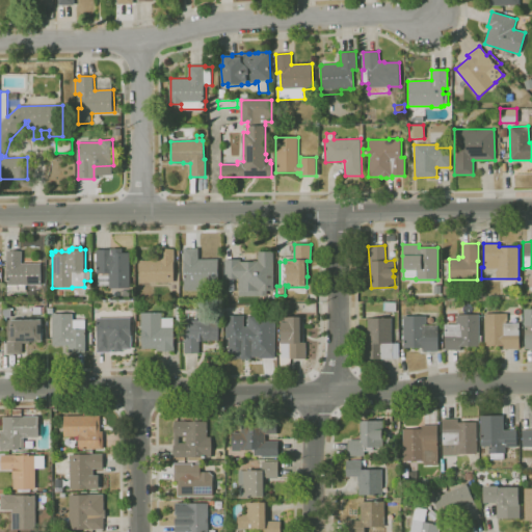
[(109,289),(109,286),(99,286),(98,274),(97,250),(111,249),(111,248),(123,248),(123,253),(130,253),(131,288),(109,289)]
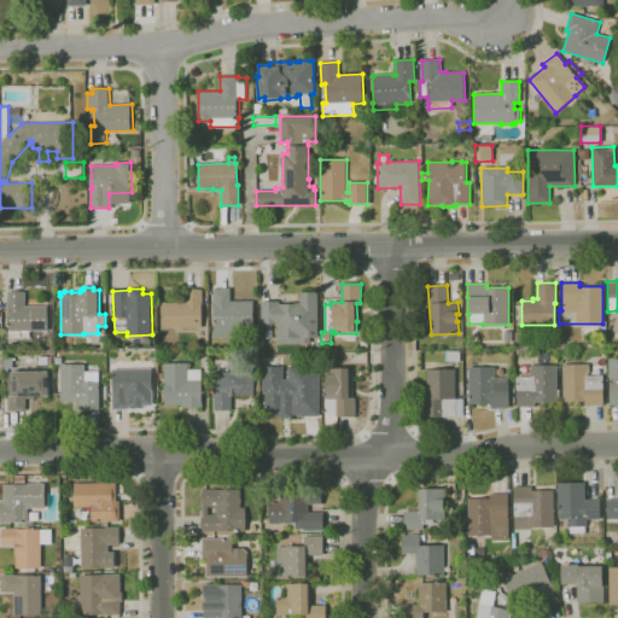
[(214,338),(213,289),(231,289),(231,301),(252,301),(252,330),(237,330),(237,337),(214,338)]
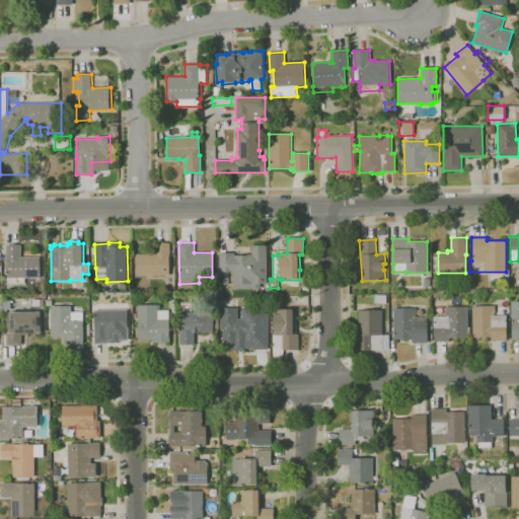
[(169,276),(137,277),(136,254),(154,254),(154,243),(169,243),(170,255),(169,255),(169,276)]
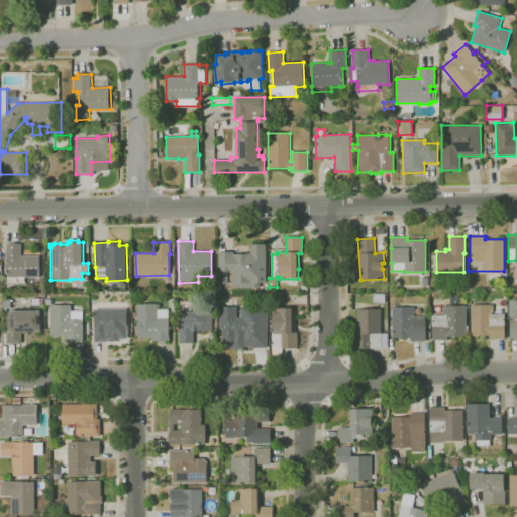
[(7,285),(7,277),(5,277),(5,262),(7,262),(7,256),(6,256),(6,243),(21,243),(21,255),(40,255),(40,257),(40,275),(40,277),(25,277),(25,284),(22,284),(22,285),(7,285)]
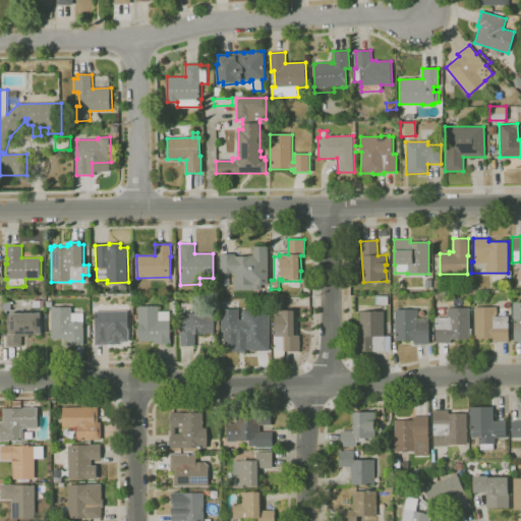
[(262,290),(233,290),(233,274),(220,274),(220,254),(235,253),(236,257),(246,256),(246,255),(252,255),(252,246),(268,246),(269,285),(262,285),(262,290)]
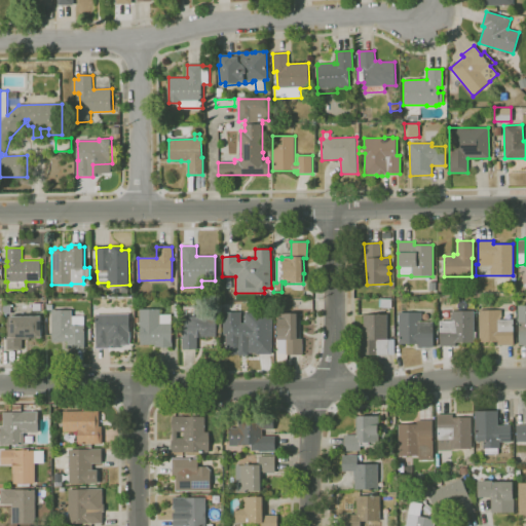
[(446,293),(437,293),(437,283),(446,283),(446,293)]
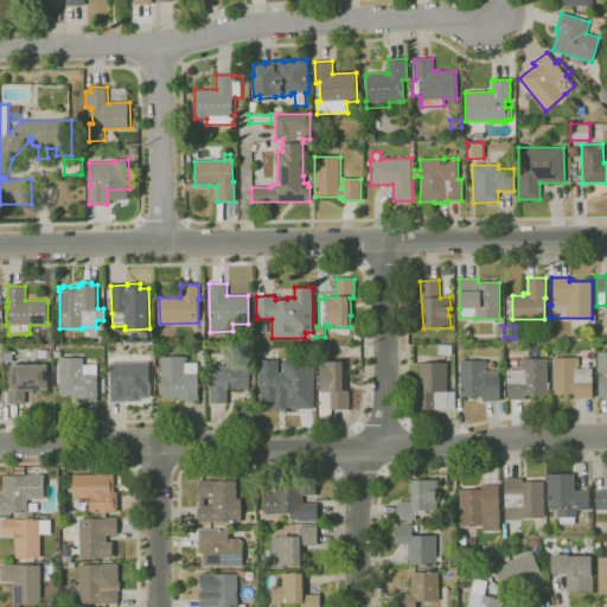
[(452,356),(439,355),(439,345),(452,345),(452,356)]
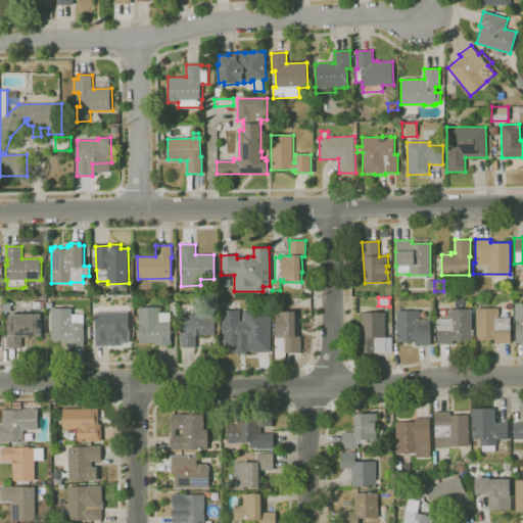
[(11,313),(2,313),(2,302),(11,302),(11,313)]
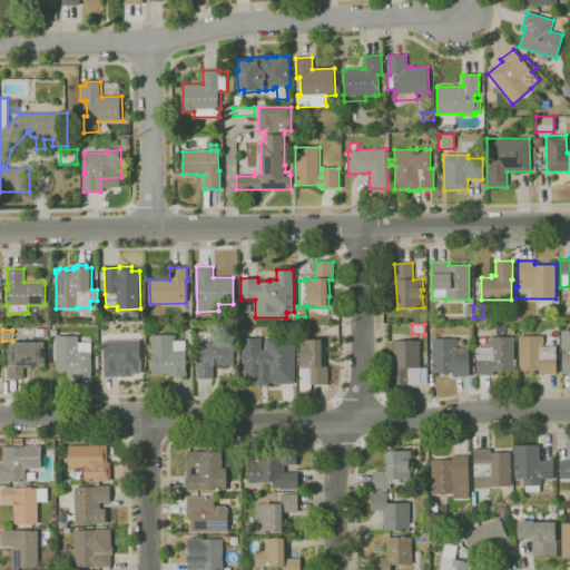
[(185,376),(168,376),(168,374),(151,374),(151,371),(151,335),(173,335),(173,341),(185,341),(185,376)]
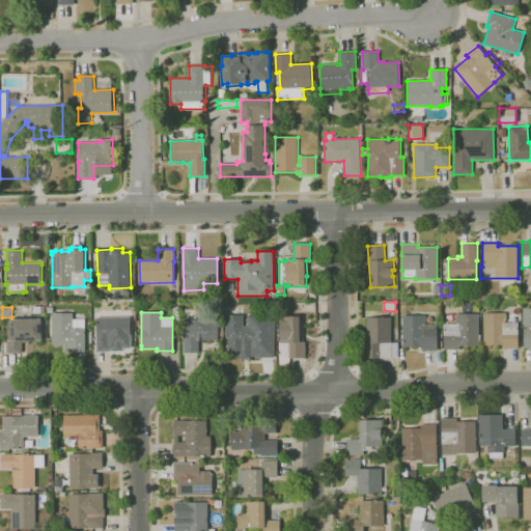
[(85,352),(67,352),(67,345),(52,345),(52,341),(53,313),(73,313),(73,318),(85,319),(85,328),(85,352)]
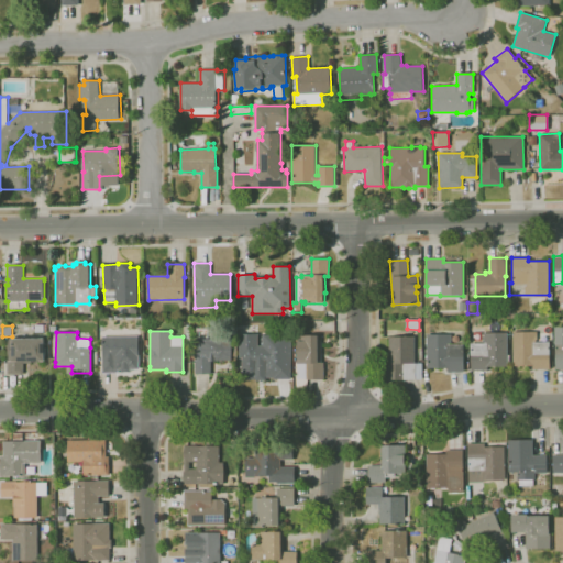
[(487,371),(471,371),(471,343),(484,343),(484,341),(482,341),(482,333),(507,332),(507,366),(487,367),(487,371)]
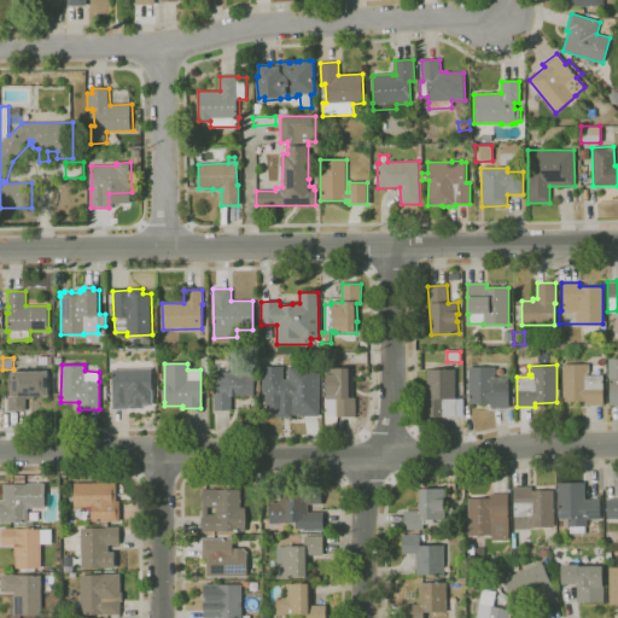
[(584,406),(584,401),(563,402),(561,365),(589,365),(601,365),(601,375),(602,375),(604,406),(584,406)]
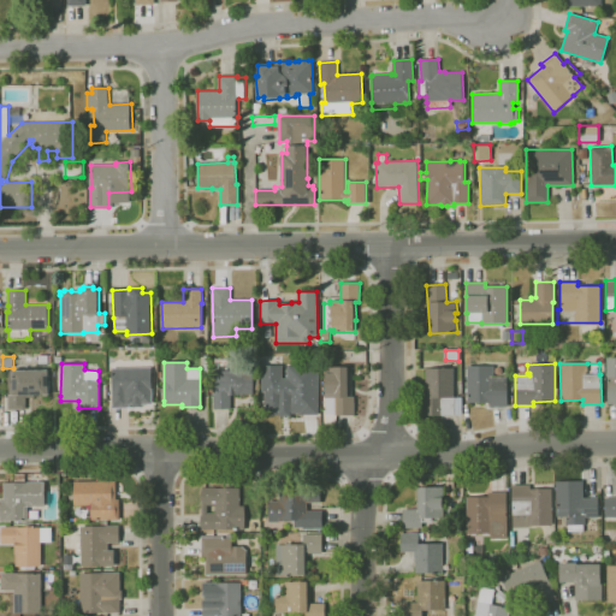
[(317,415),(318,366),(261,365),(261,414),(317,415)]
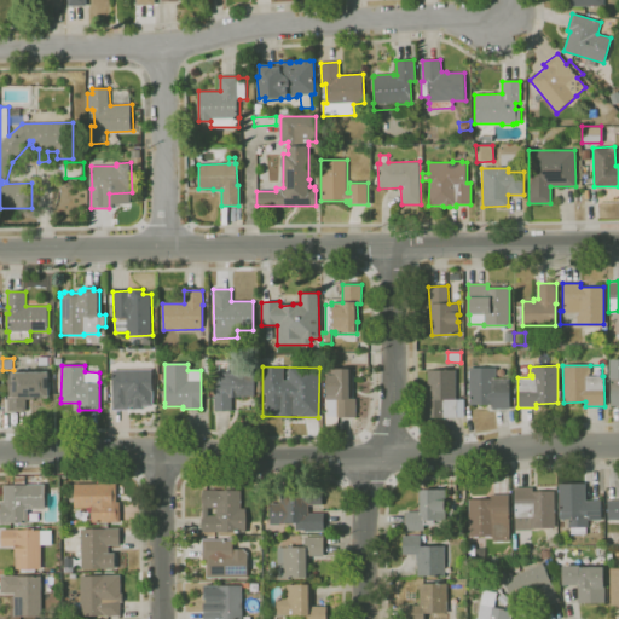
[(509,409),(491,409),(491,405),(469,405),(469,368),(497,368),(497,377),(495,377),(495,379),(510,379),(510,388),(512,388),(512,393),(509,393),(509,409)]
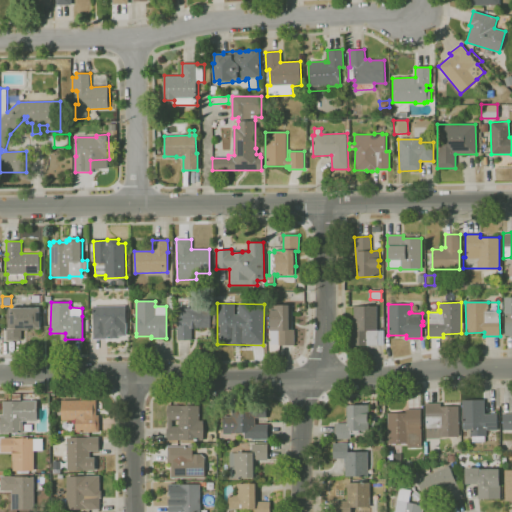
[(107,339),(93,339),(93,306),(126,305),(126,328),(107,328),(107,339)]
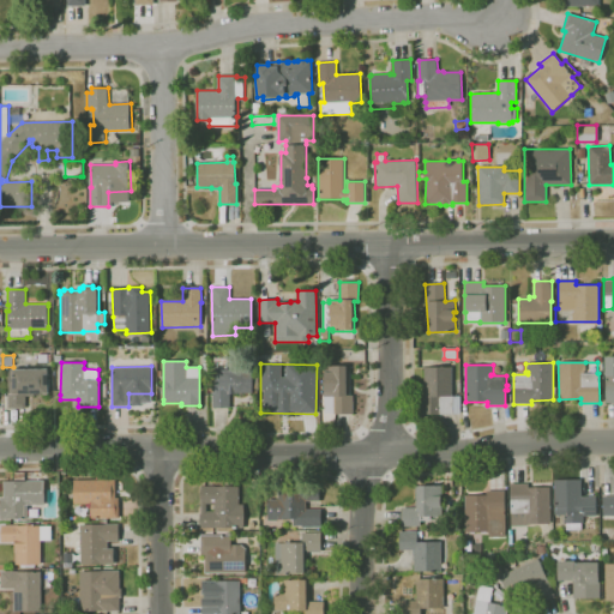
[(335,415),(335,413),(324,413),(324,367),(349,366),(350,396),(353,396),(354,415),(335,415)]
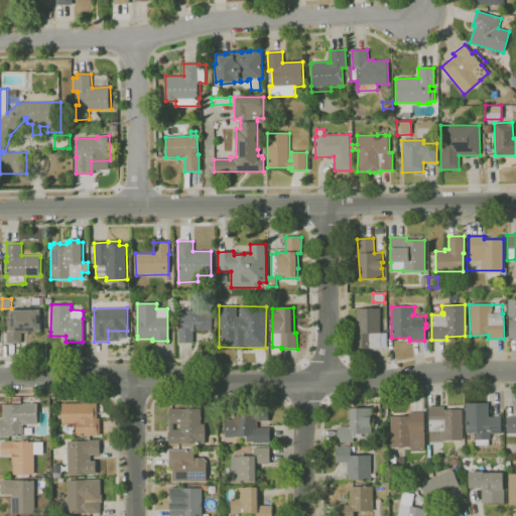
[(357,349),(356,308),(380,308),(380,333),(386,333),(387,348),(357,349)]
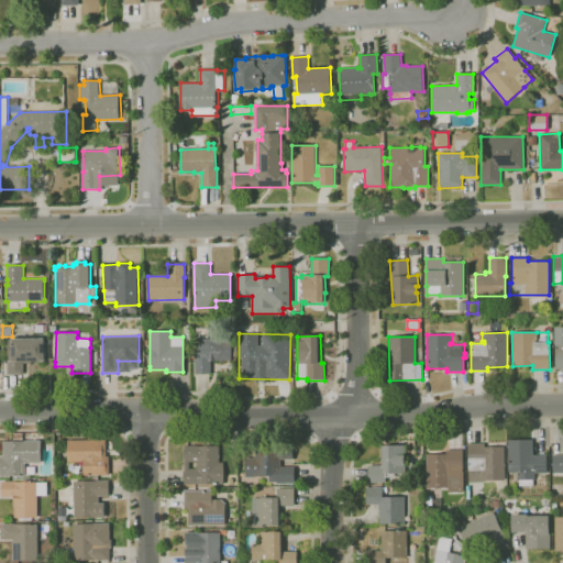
[(8,374),(8,360),(9,360),(9,338),(12,338),(12,339),(44,338),(45,361),(32,361),(32,363),(23,363),(24,374),(8,374)]
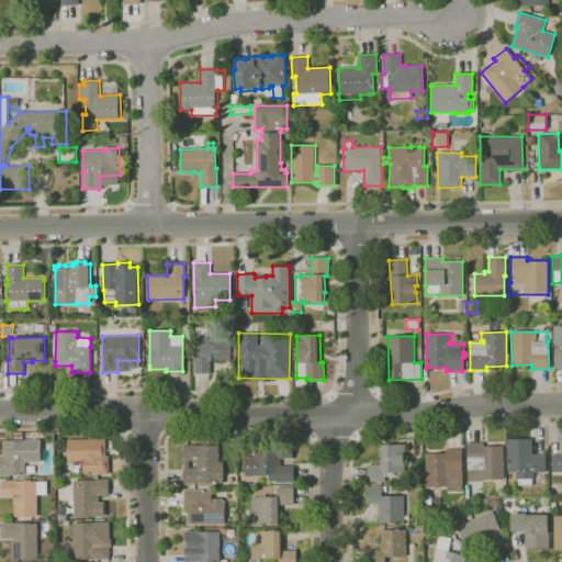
[(211,373),(195,373),(195,338),(231,338),(231,346),(236,346),(236,356),(231,356),(231,360),(211,360),(211,373)]
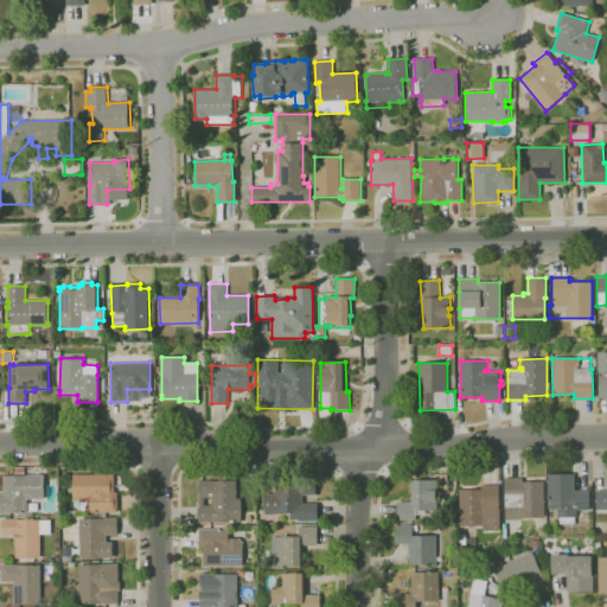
[(117,512),(89,512),(89,498),(72,498),(72,474),(114,474),(114,492),(117,492),(117,512)]
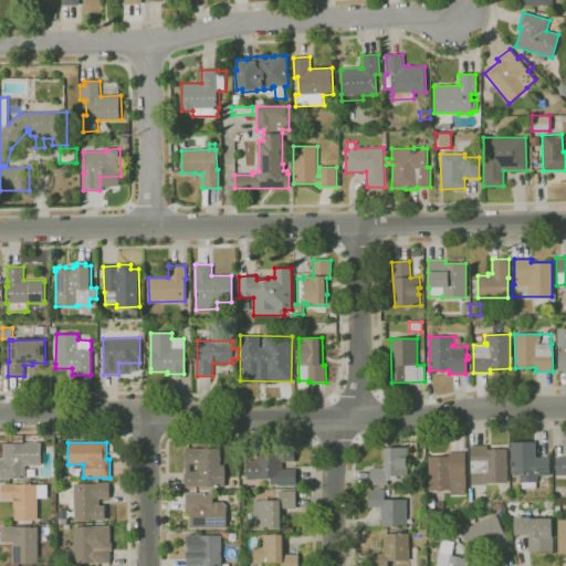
[(522,489),(522,483),(520,483),(520,474),(512,475),(511,442),(535,442),(535,458),(549,458),(551,477),(537,477),(537,482),(536,483),(536,489),(522,489)]
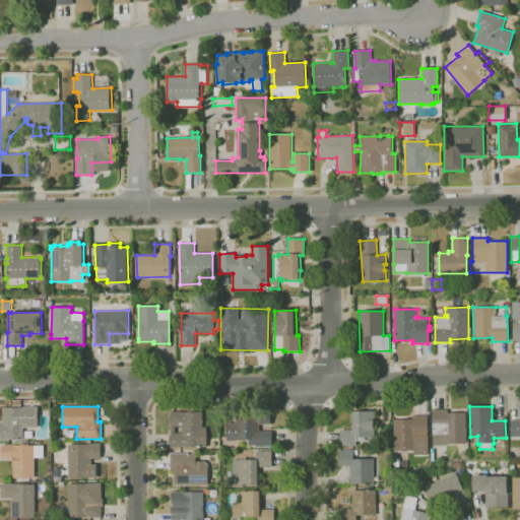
[(23,440),(0,440),(0,423),(3,423),(3,407),(38,407),(38,427),(23,428),(23,440)]
